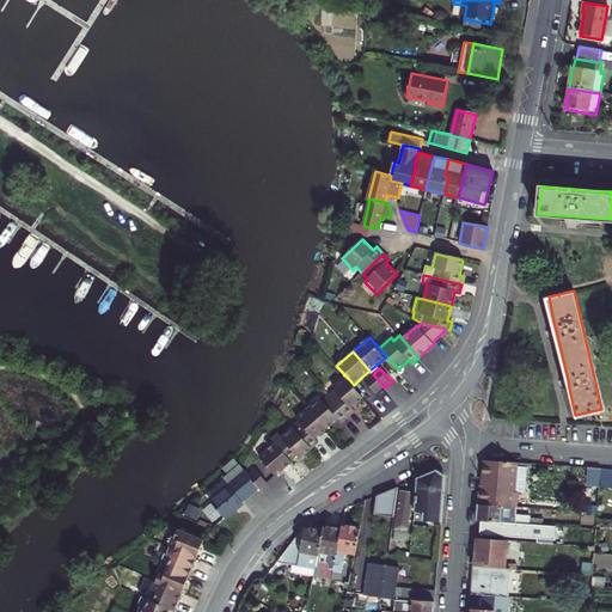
[(362,377),(366,380),(373,374),(369,371),(362,377)]
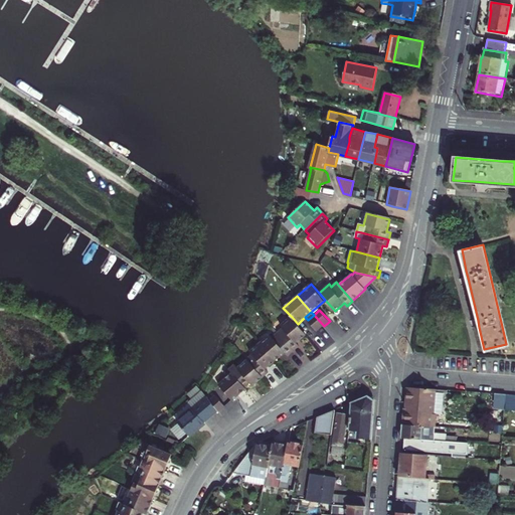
[(318,331),(324,326),(314,315),(308,320),(318,331)]
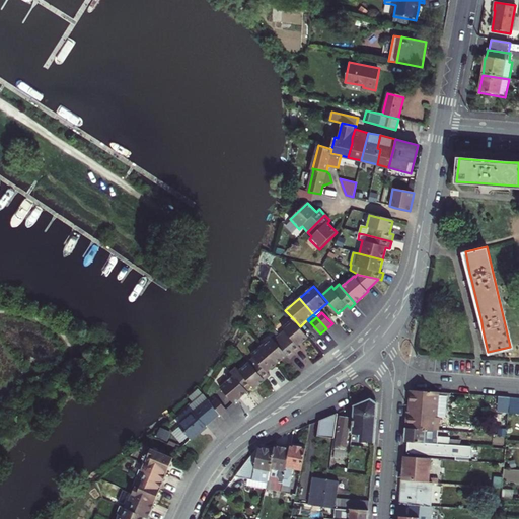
[(287,331),(280,337),(296,355),(302,350),(300,347),(310,338),(300,326),(294,319),(284,328),(287,331)]
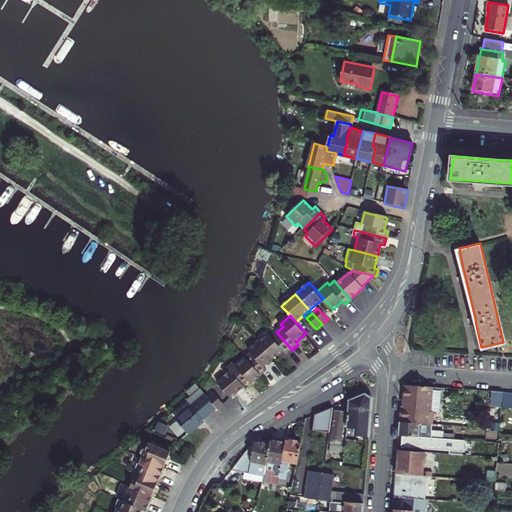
[(292,350),(276,332),(271,337),(269,334),(259,343),(274,361),(285,352),(287,355),(292,350)]
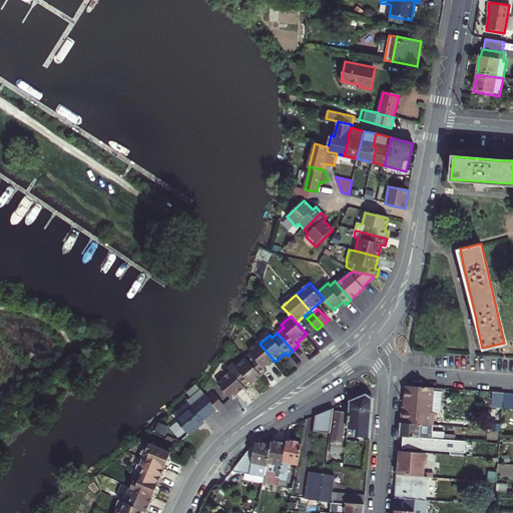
[(265,370),(275,362),(260,344),(249,353),(251,355),(246,360),(262,379),(268,373),(265,370)]
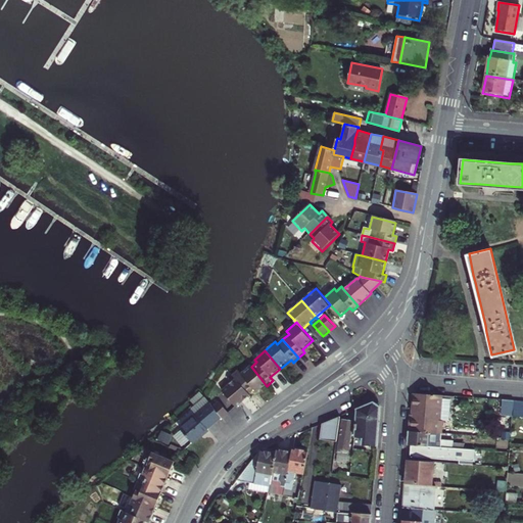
[(267,386),(251,367),(241,375),(239,373),(233,378),(248,396),(254,391),(256,394),(267,386)]
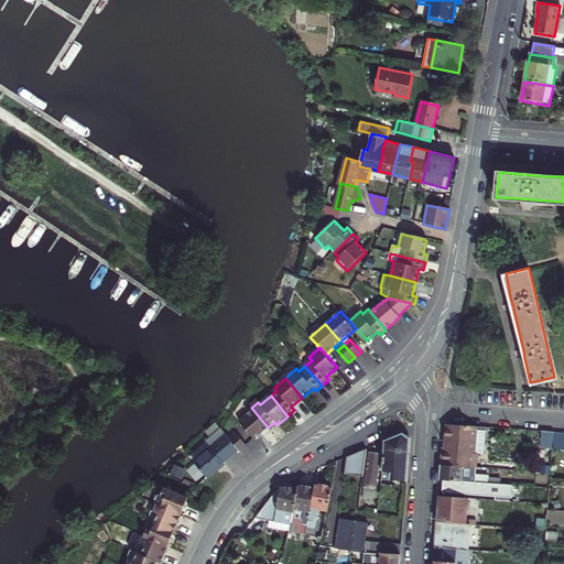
[(251,408),(250,407),(240,415),(245,420),(239,425),(255,442),(260,437),(269,430),(268,427),(251,408)]
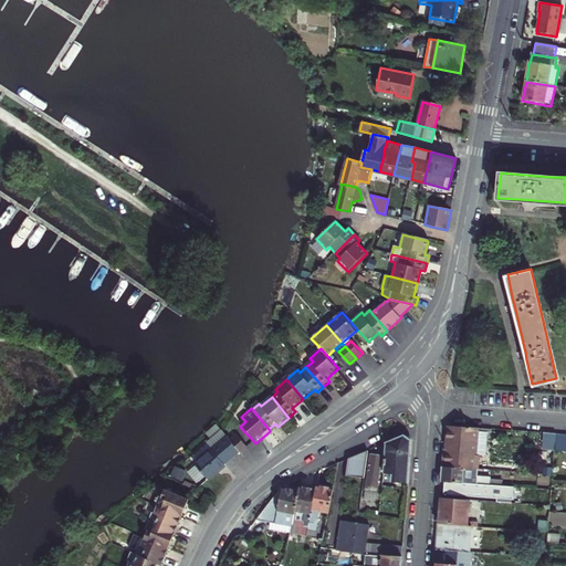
[(473,471),(478,471),(479,457),(475,457),(478,428),(448,426),(446,449),(443,449),(441,468),(464,470),(473,471)]
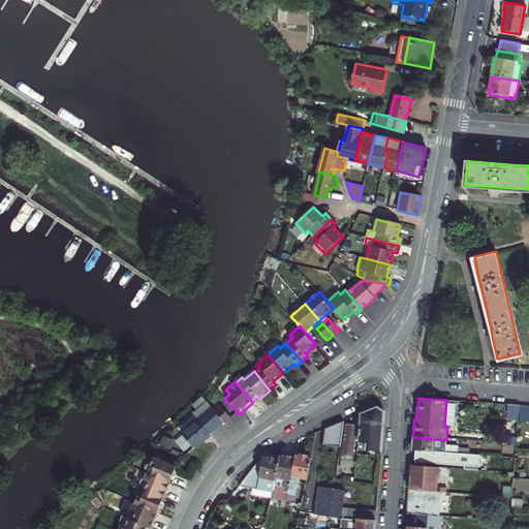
[(506,421),(518,421),(519,405),(507,404),(506,421)]
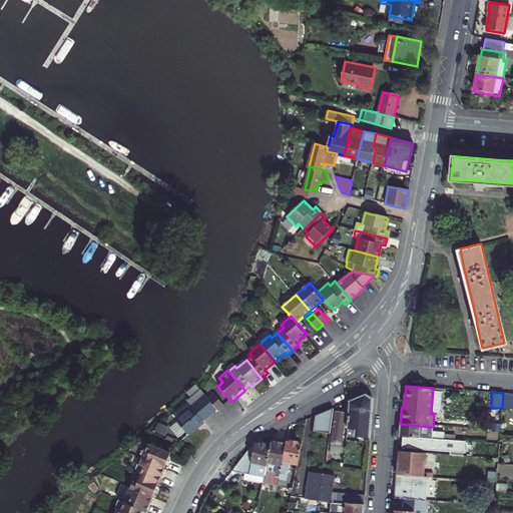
[(512,409),(512,394),(510,394),(503,393),(502,408),(502,409),(509,409),(512,409)]
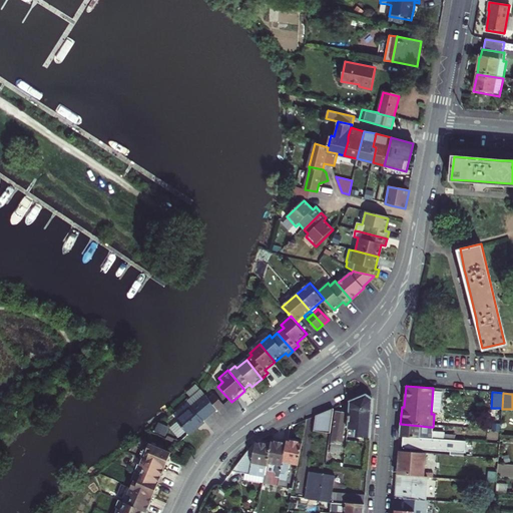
[(369,438),(372,399),(366,395),(351,401),(347,429),(356,430),(355,437),(369,438)]
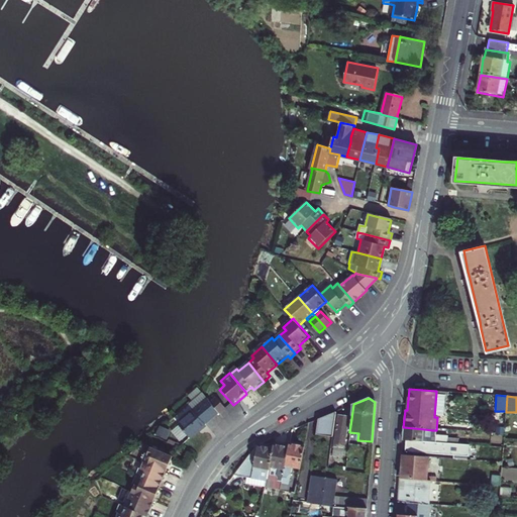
[(216,400),(211,405),(219,415),(220,417),(226,412),(216,400)]
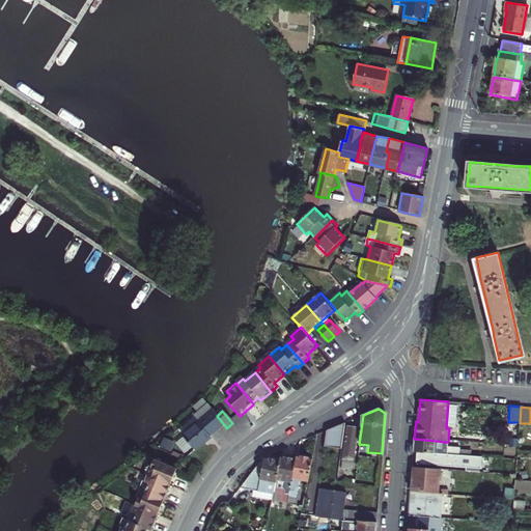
[(211,439),(225,426),(217,416),(214,412),(183,437),(185,440),(193,449),(195,452),(212,439),(211,439)]
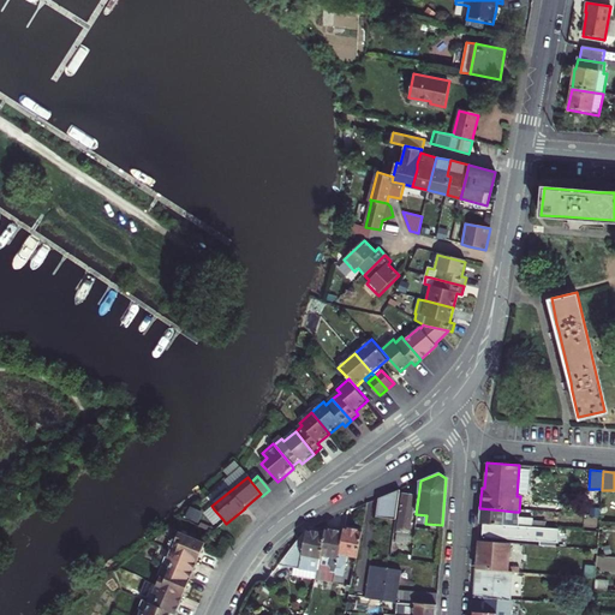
[(376,515),(396,519),(401,489),(380,499),(376,515)]
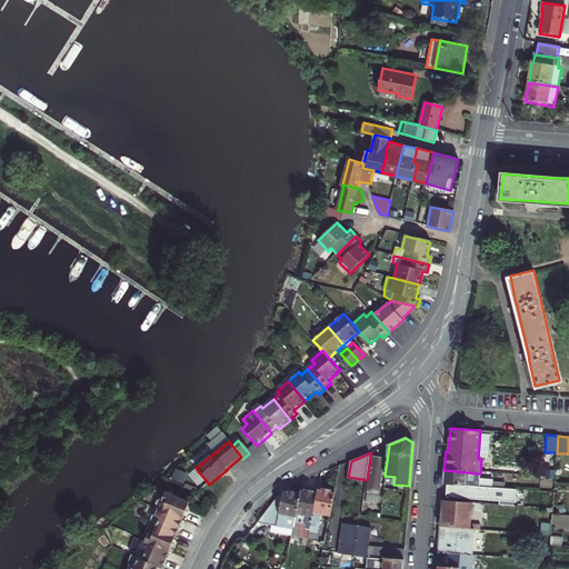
[(385,457),(373,456),(366,501),(377,503),(385,457)]
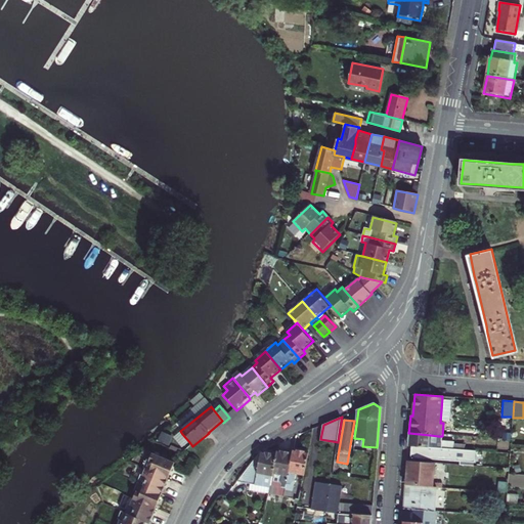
[(407,447),(412,447),(436,449),(438,436),(430,435),(408,433),(407,447)]
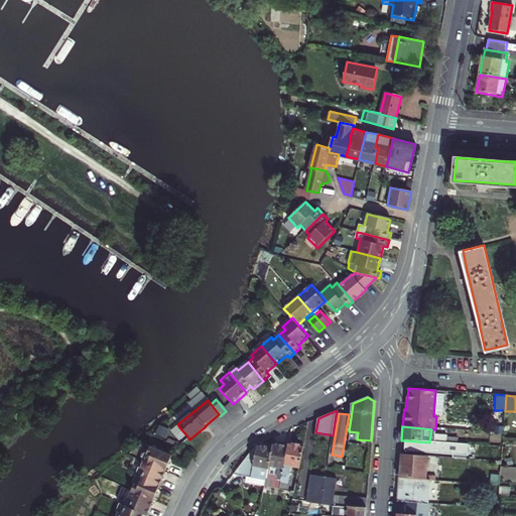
[(179,427),(172,432),(180,442),(187,436),(179,427)]
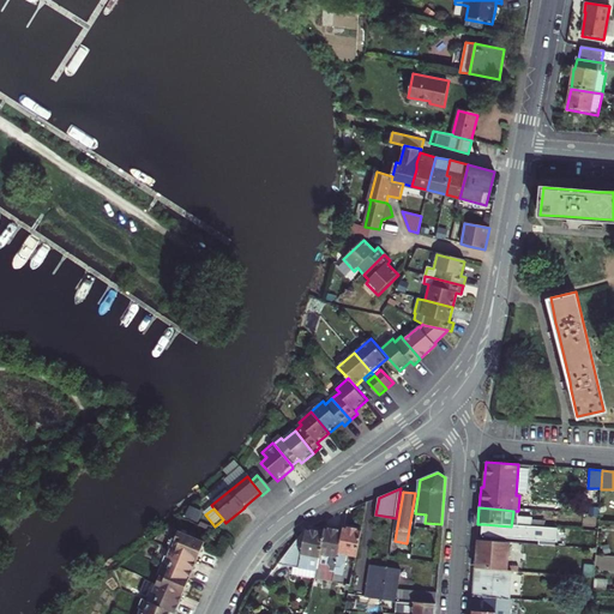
[(511,527),(483,524),(482,537),(542,542),(543,529),(511,527)]
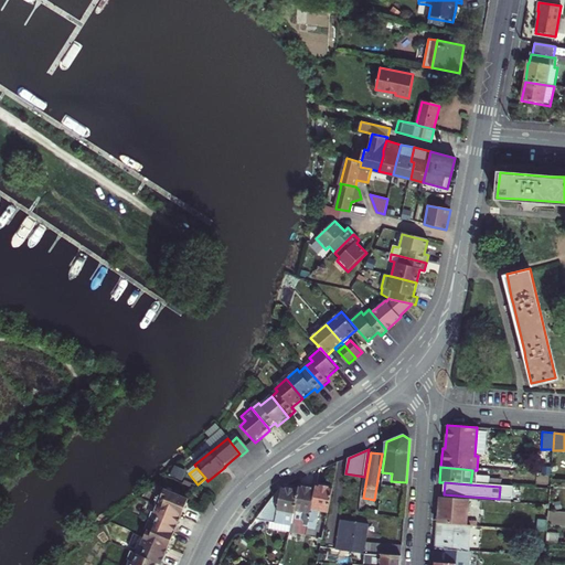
[(315,489),(306,535),(315,536),(319,510),(328,511),(332,488),(316,484),(315,489)]
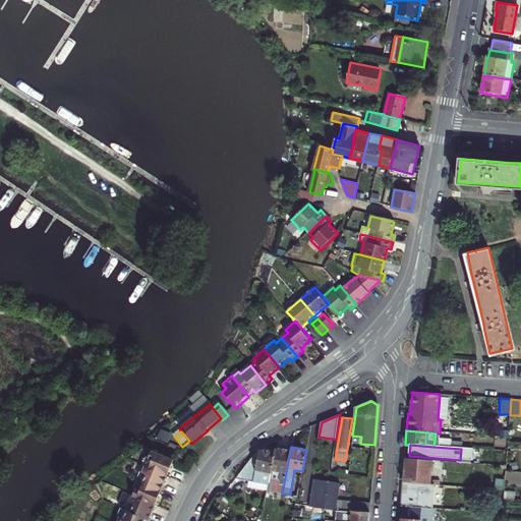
[(253,482),(259,449),(258,448),(235,479),(253,482)]
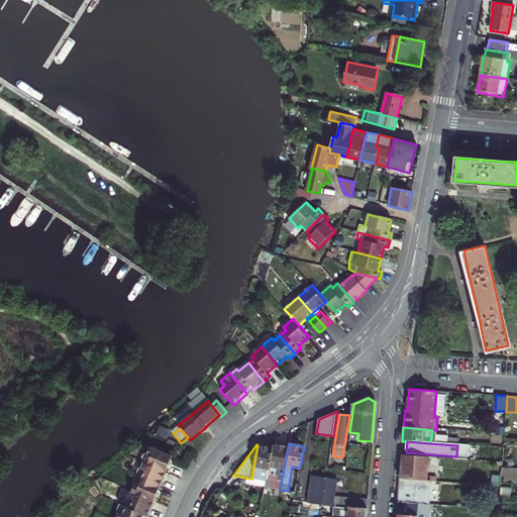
[(274,448),(267,481),(266,487),(280,490),(288,447),(274,444),(274,448)]
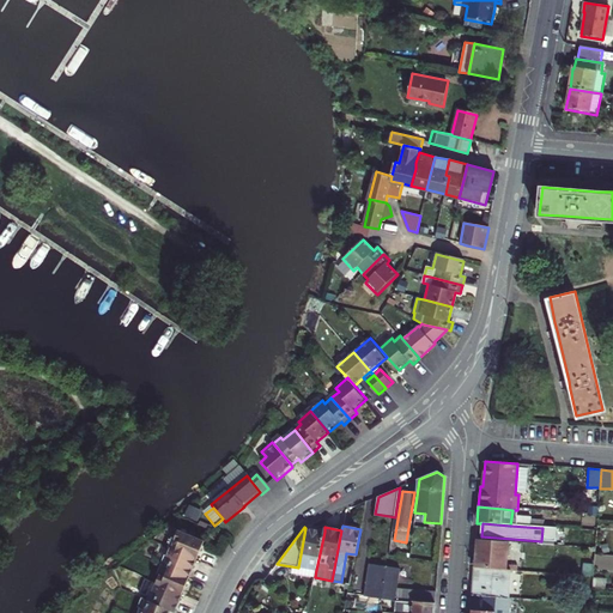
[(298,568),(316,570),(325,532),(305,528),(298,568)]
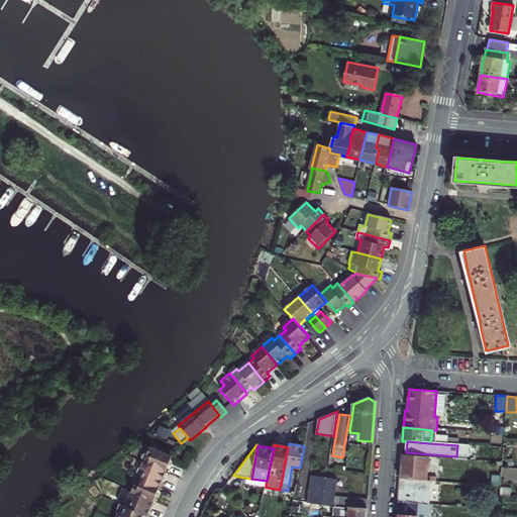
[(145,463),(168,473),(174,458),(152,448),(149,455),(147,453),(143,462),(145,463)]
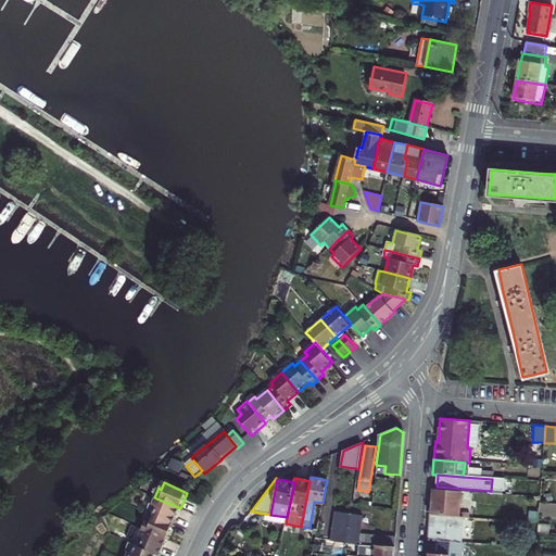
[(459,518),(462,493),(431,491),(429,516),(459,518)]
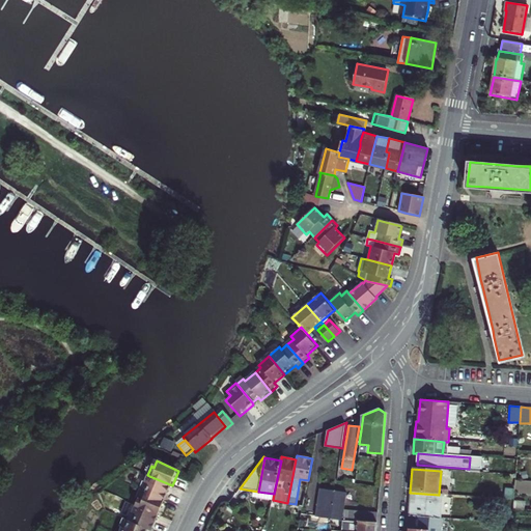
[(166,501),(172,485),(149,476),(147,482),(144,481),(140,491),(166,501)]
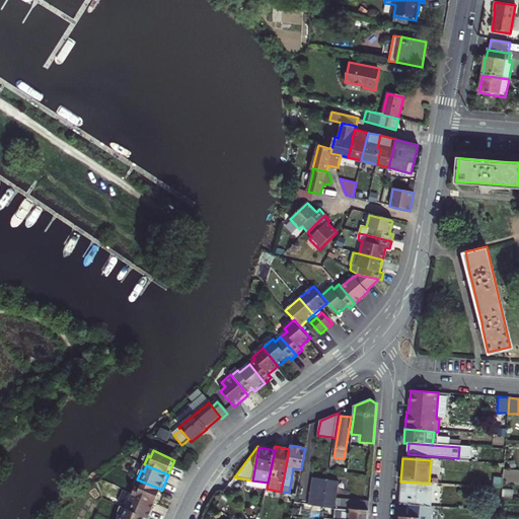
[(518,484),(518,469),(503,469),(503,484),(518,484)]
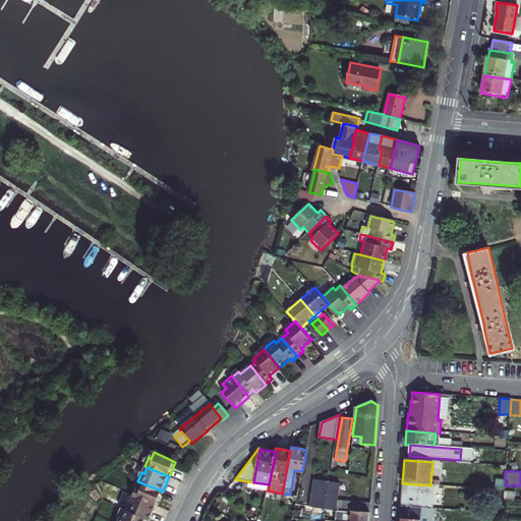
[(309,507),(341,510),(369,512),(370,504),(338,501),(340,483),(314,479),(309,507)]
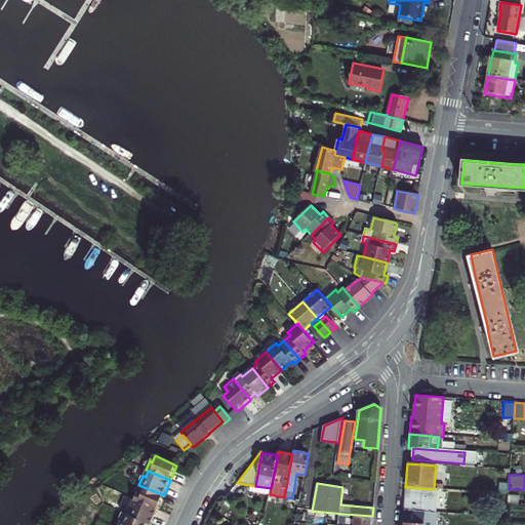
[(157,511),(164,495),(138,485),(135,493),(137,494),(135,500),(157,511)]
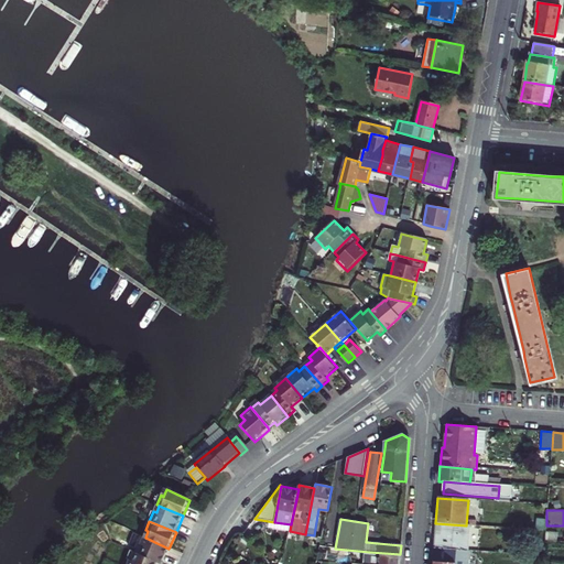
[(291,524),(274,522),(273,528),(290,531),(291,524)]
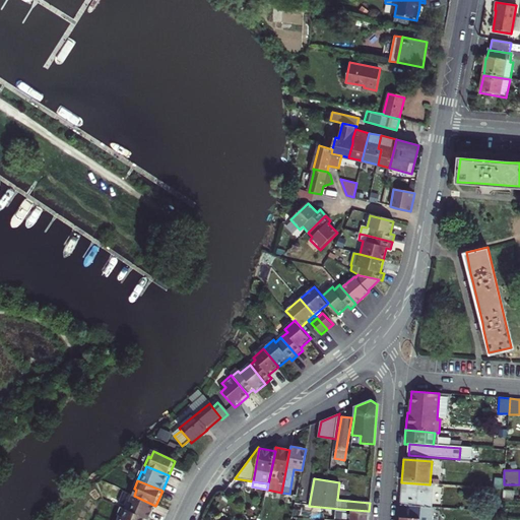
[(400,506),(432,508),(433,484),(430,484),(401,482),(400,506)]
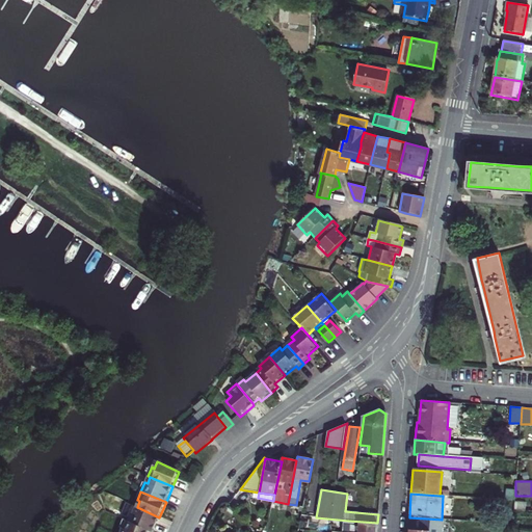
[(152,531),(153,531),(159,517),(137,507),(134,513),(131,512),(128,522),(150,531),(152,531)]
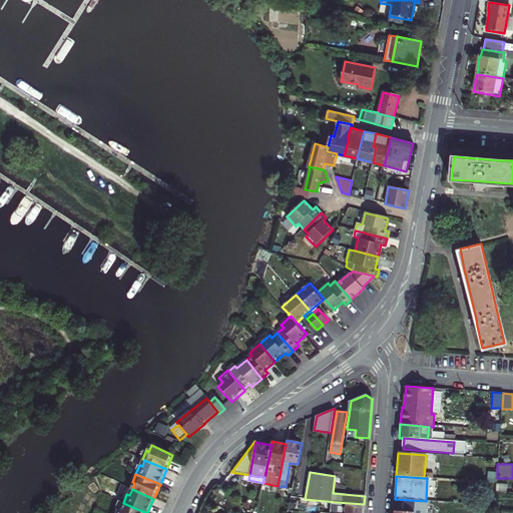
[(426,501),(395,499),(393,512),(426,512),(428,501),(426,501)]
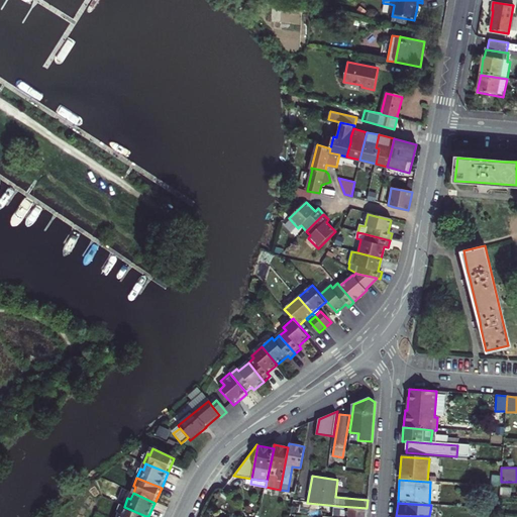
[(144,516),(145,516),(124,507),(120,505),(117,513),(119,514),(117,516),(144,516)]
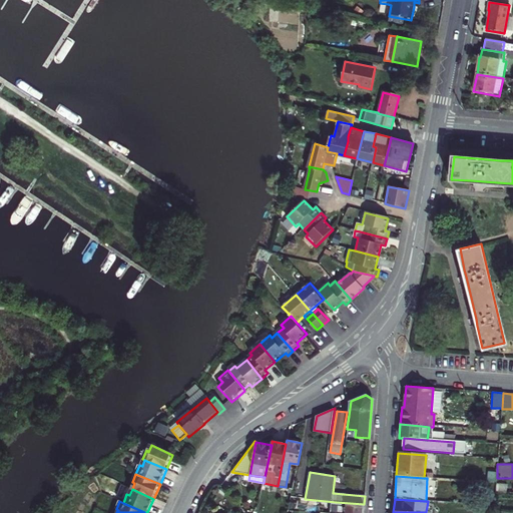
[(322,512),(363,512),(365,504),(364,504),(336,502),(335,509),(323,508),(322,512)]
